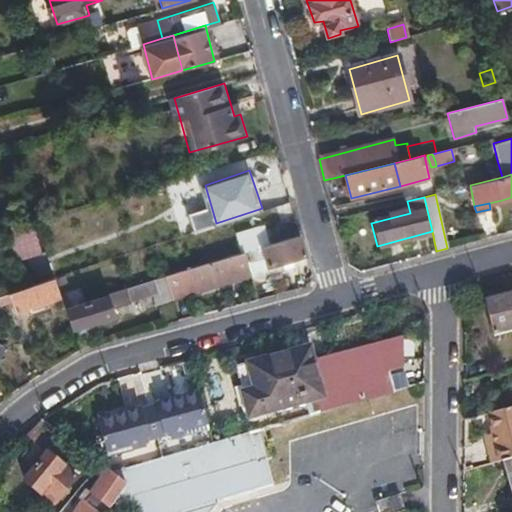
[(302,233),(298,218),(270,227),(271,232),(275,241),(302,233)]
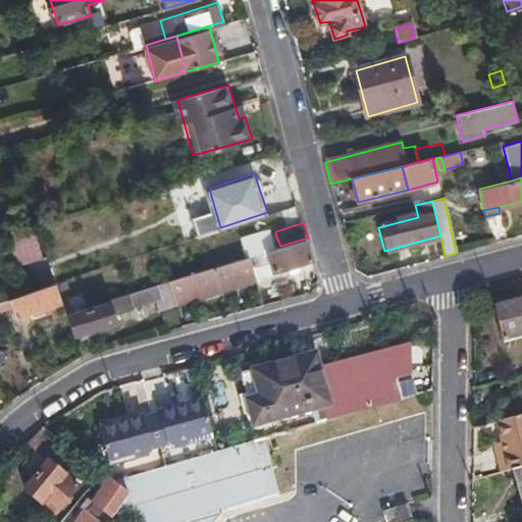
[(280,246),(276,237),(247,246),(250,255),(280,246)]
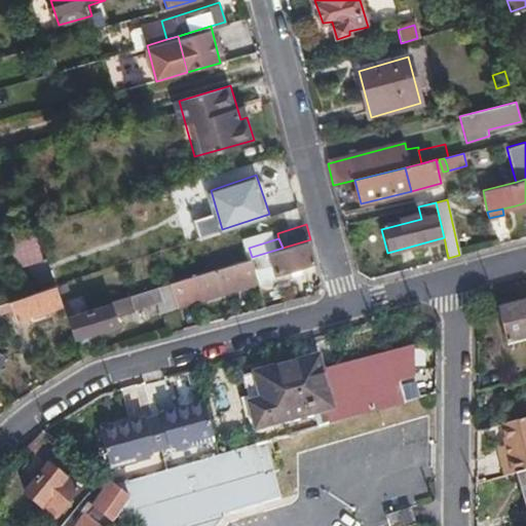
[(315,262),(310,239),(283,248),(252,257),(258,279),(315,262)]
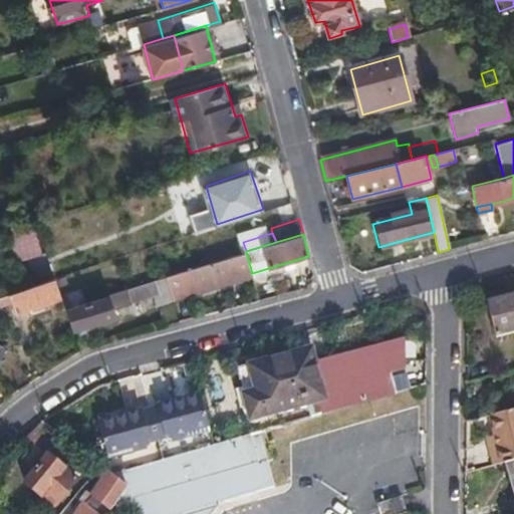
[(252,273),(246,251),(195,268),(181,272),(169,276),(176,304),(253,279),(252,273)]
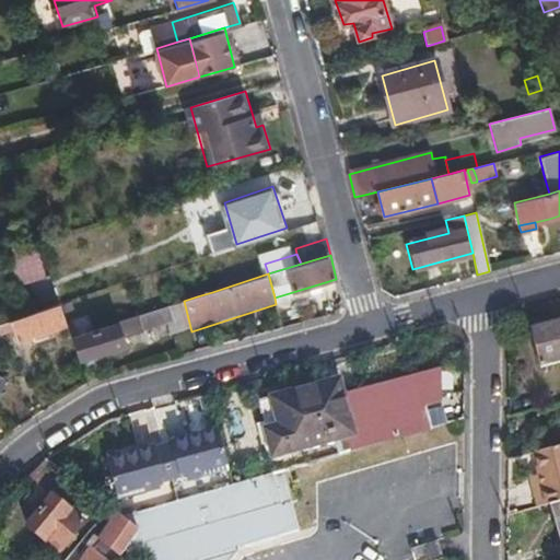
[(53,276),(35,281),(41,300),(59,294),(53,276)]
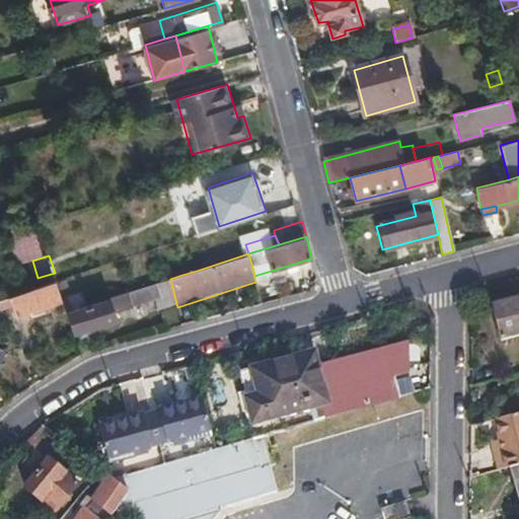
[(160,312),(177,307),(170,279),(70,310),(77,334),(117,321),(117,313),(156,301),(160,312)]
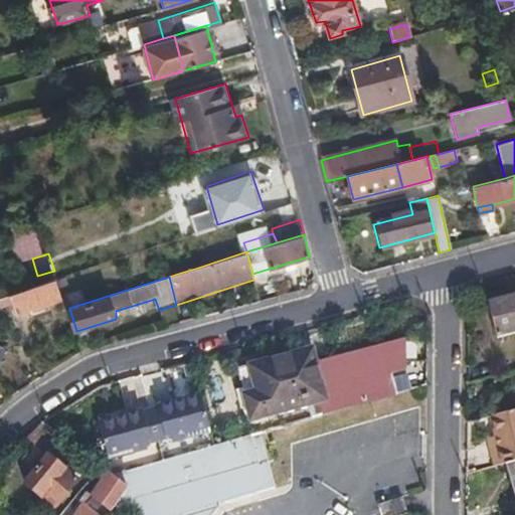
[(57,278),(23,289),(0,296),(0,302),(0,304),(12,300),(17,312),(63,298),(57,278)]
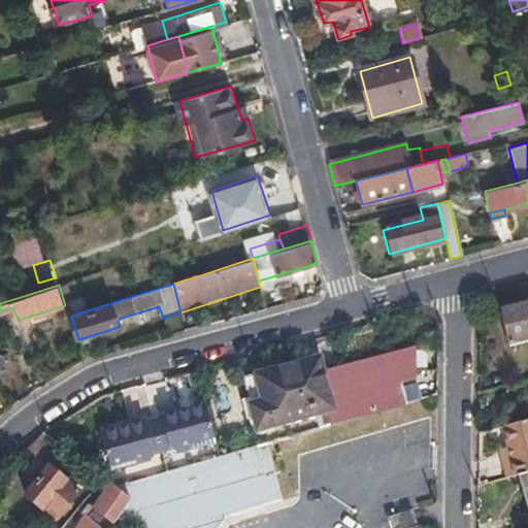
[(527,301),(500,310),(510,348),(527,342),(527,301)]
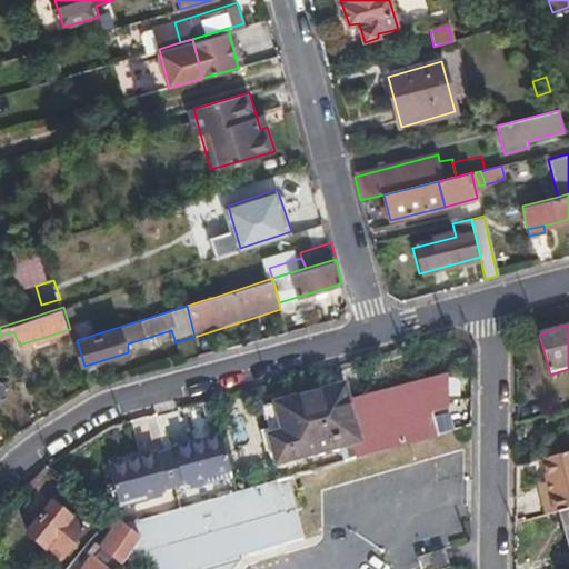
[(350,417),(345,419),(348,430),(426,408),(441,403),(439,375),(346,402),(350,417)]
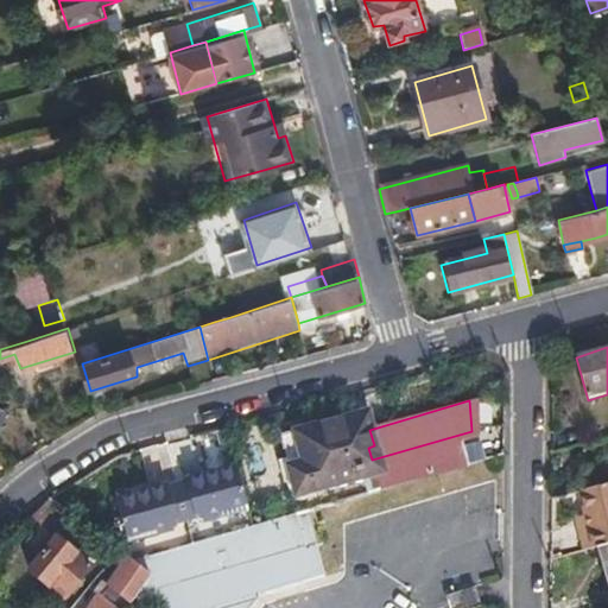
[(8,409),(0,413),(0,429),(14,453),(27,444),(8,409)]
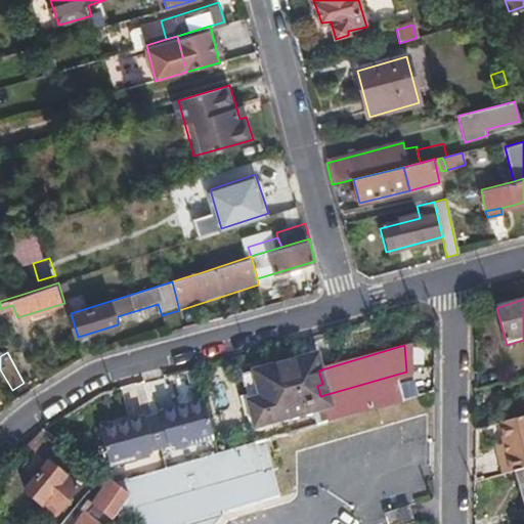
[(321,422),(398,400),(392,376),(320,396),(317,386),(309,358),(235,381),(250,427),(316,408),(321,422)]
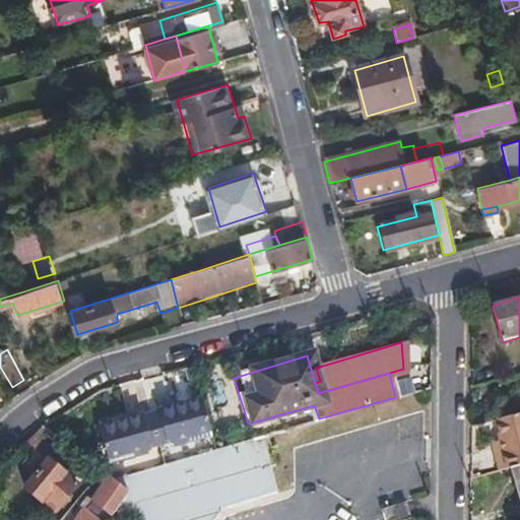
[(200,398),(156,411),(166,444),(172,445),(210,435),(200,398)]
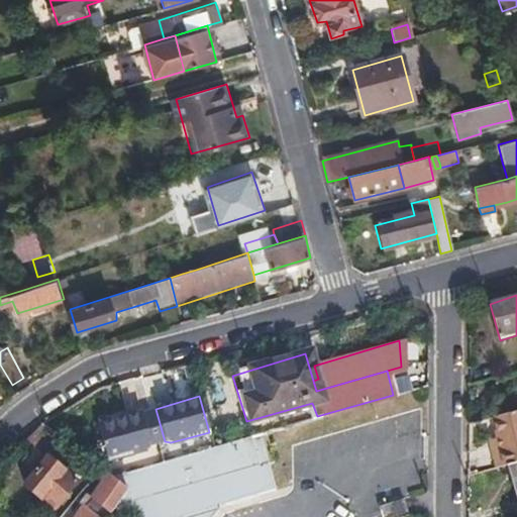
[(156,409),(148,411),(158,443),(165,441),(156,409)]
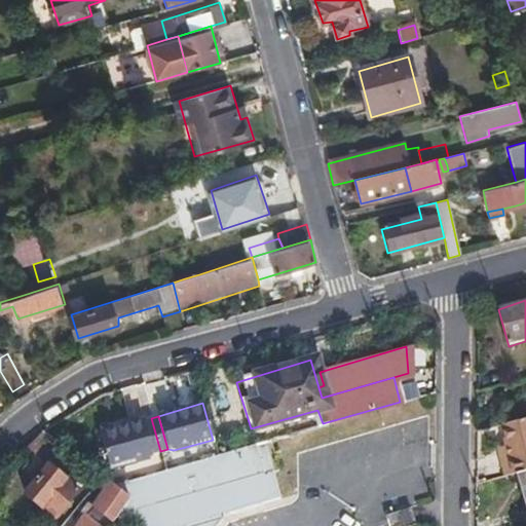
[(160,451),(151,418),(142,421),(151,453),(160,451)]
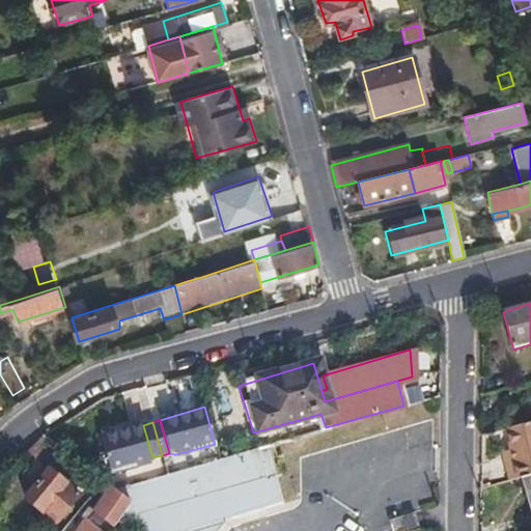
[(530,422),(507,428),(512,449),(507,451),(511,465),(507,466),(513,482),(524,478),(530,476),(530,422)]
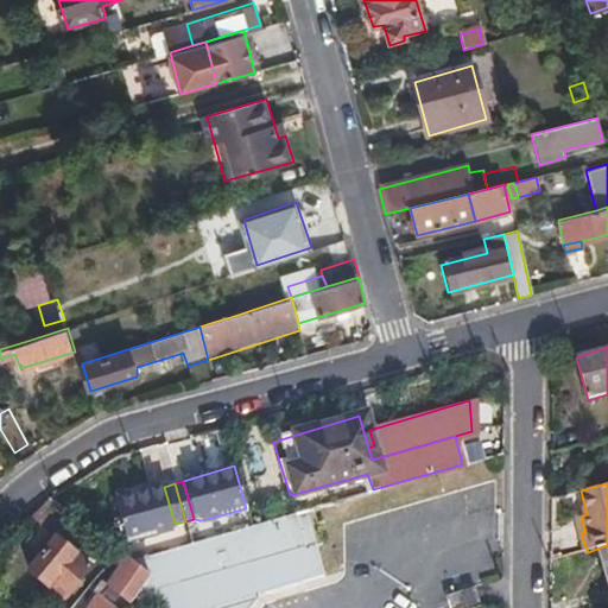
[(175,524),(164,487),(113,502),(126,543),(172,530),(175,524)]
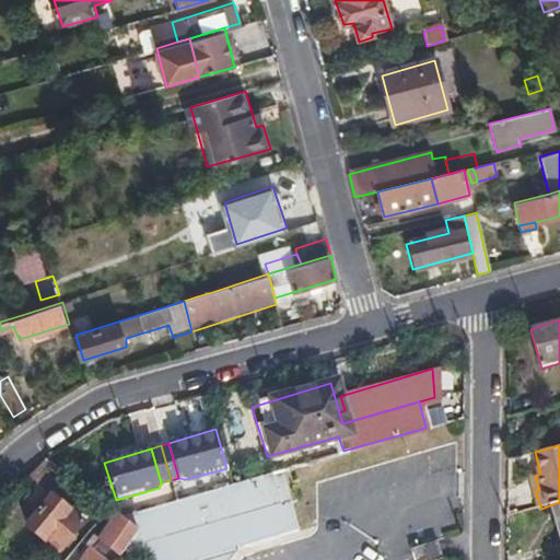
[(63,478),(43,462),(23,481),(48,500),(63,478)]
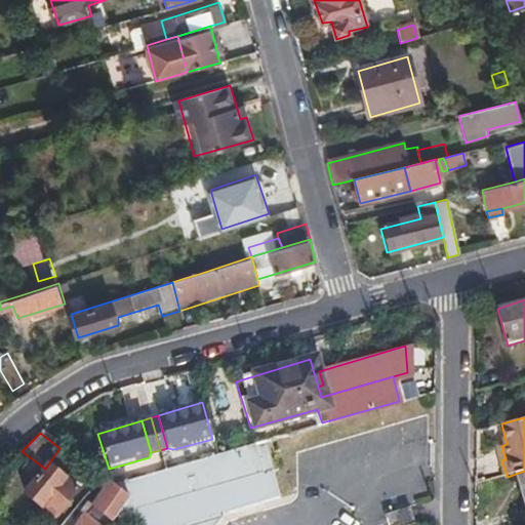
[(216,453),(165,469),(108,485),(109,486),(125,499),(158,524),(211,524),(221,513),(277,495),(260,441),(216,453)]
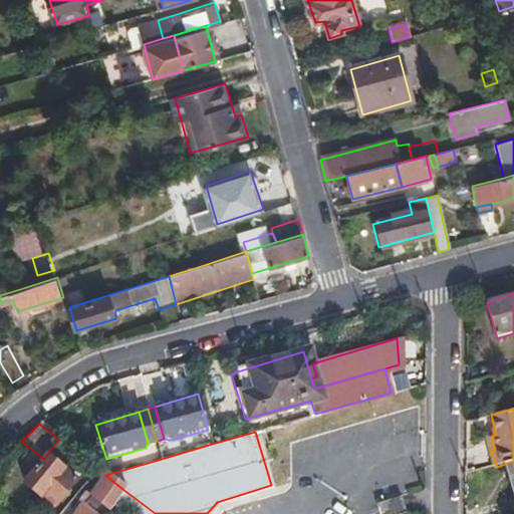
[(75,481),(44,459),(24,488),(38,500),(39,498),(55,509),(75,481)]
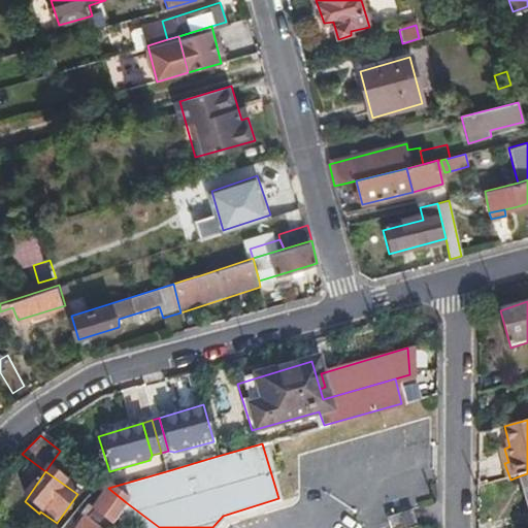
[(76,527),(107,527),(113,520),(126,502),(109,489),(93,508),(86,518),(76,527)]
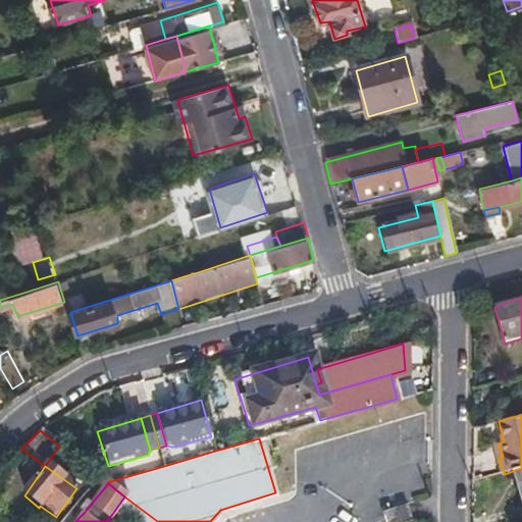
[(157,521),(124,497),(112,514),(123,521),(157,521)]
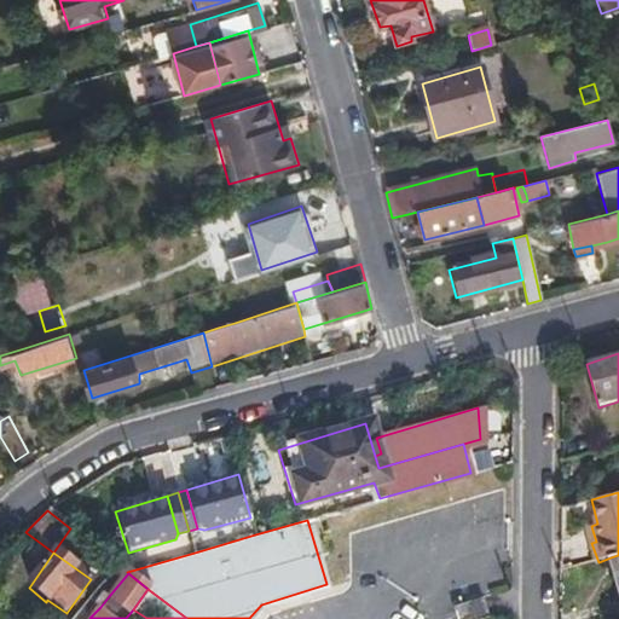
[(94,601),(100,607),(109,596),(103,590),(94,601)]
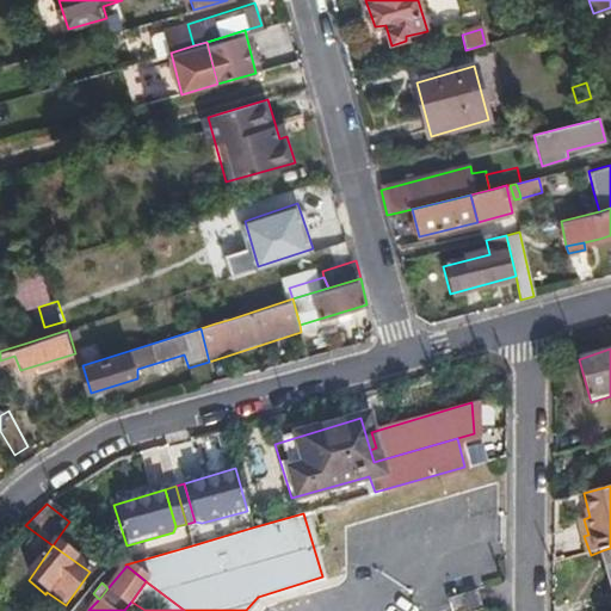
[(480,610),(476,591),(448,599),(450,610),(480,610)]
